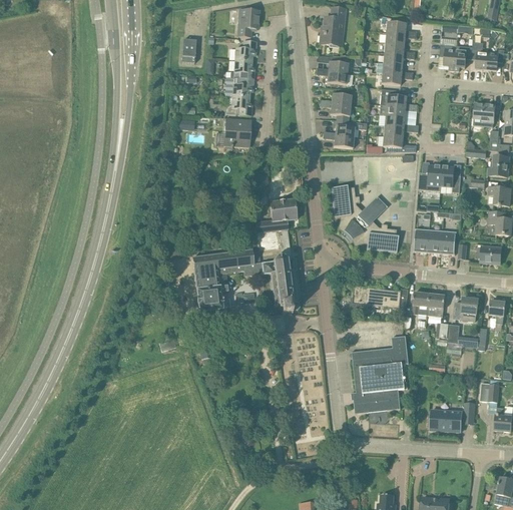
[(490,0),(487,17),(496,19),(500,0),(490,0)]
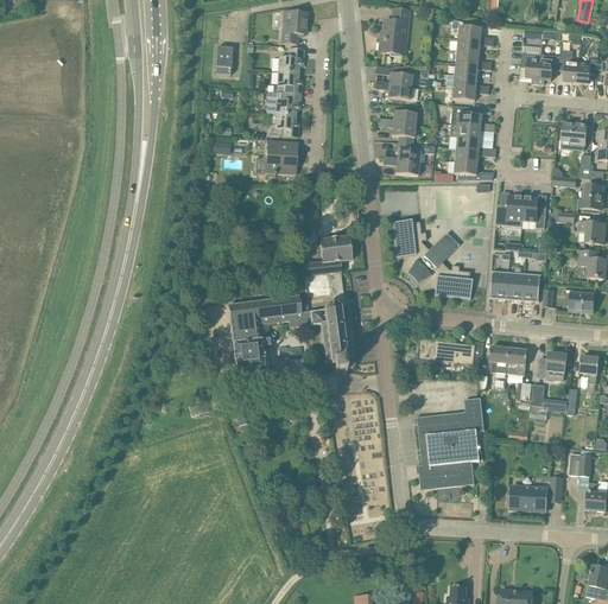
[(305,32),(306,12),(284,10),(282,42),(297,43),(298,32),(305,32)]
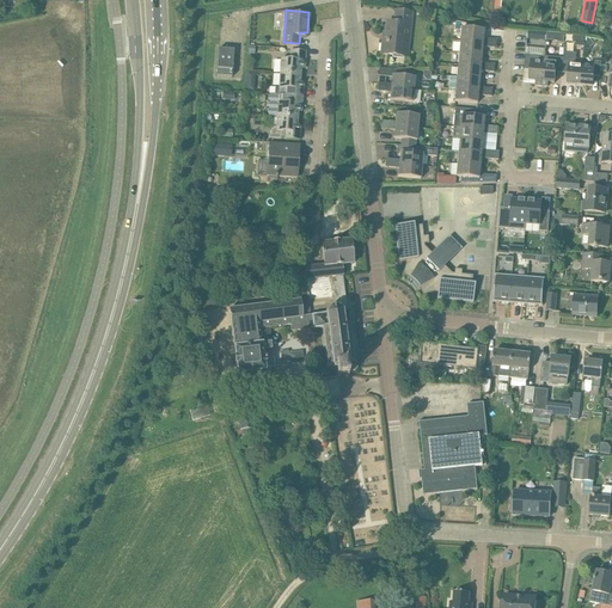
[(411,11),(393,10),(392,20),(387,19),(385,38),(383,38),(381,51),(408,54),(410,22),(411,11)]
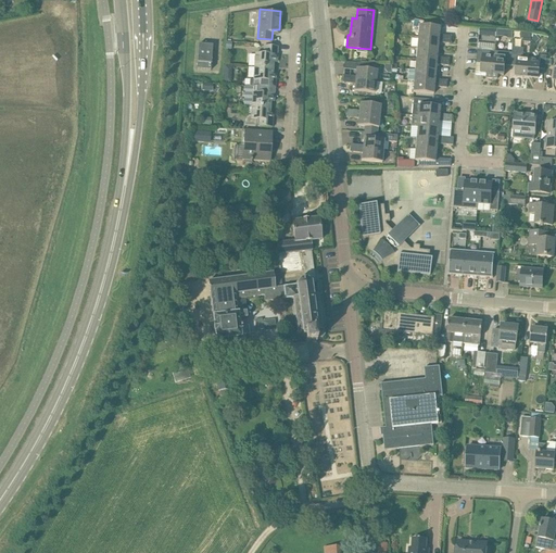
[(419,23),(418,34),(443,36),(444,33),(439,32),(440,24),(419,23)]
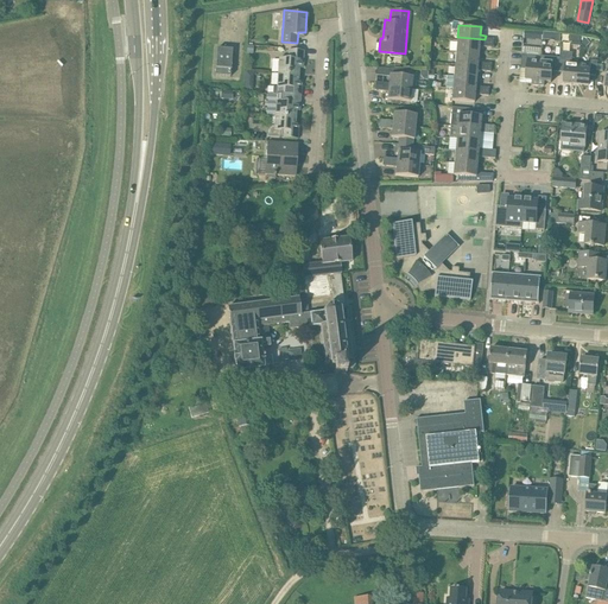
[(543,37),(544,29),(525,27),(524,36),(543,37)]
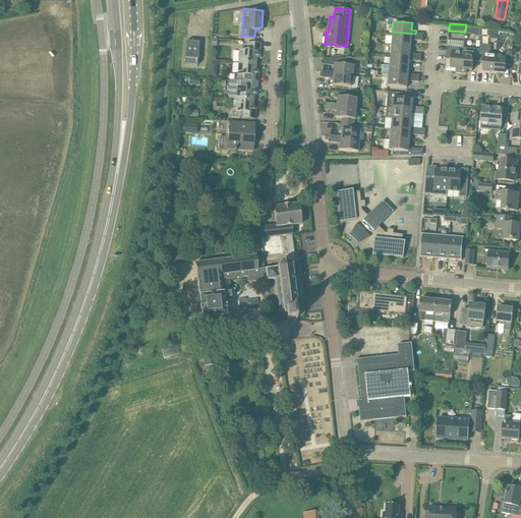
[(392,32),(391,42),(410,44),(411,37),(419,38),(419,31),(416,31),(415,34),(392,32)]
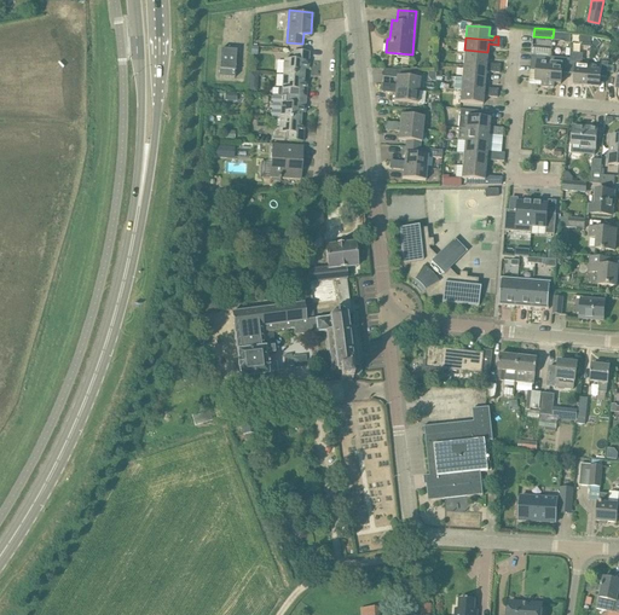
[(601,41),(597,36),(591,42),(595,47),(601,41)]
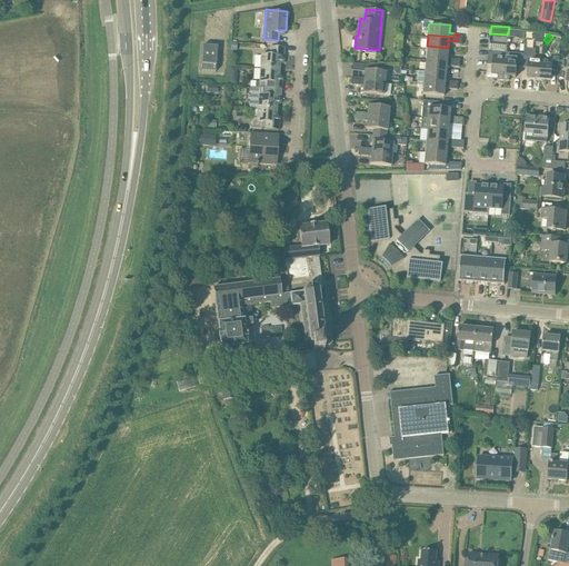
[(203,42),(201,68),(216,69),(218,43),(203,42)]
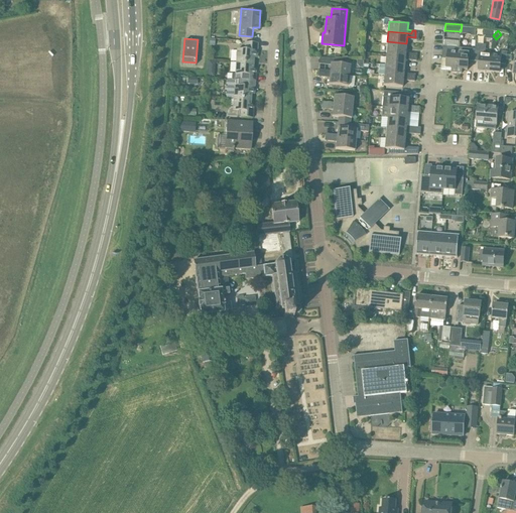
[(254,54),(257,55),(258,40),(245,39),(245,47),(237,47),(236,59),(253,60),(254,54)]
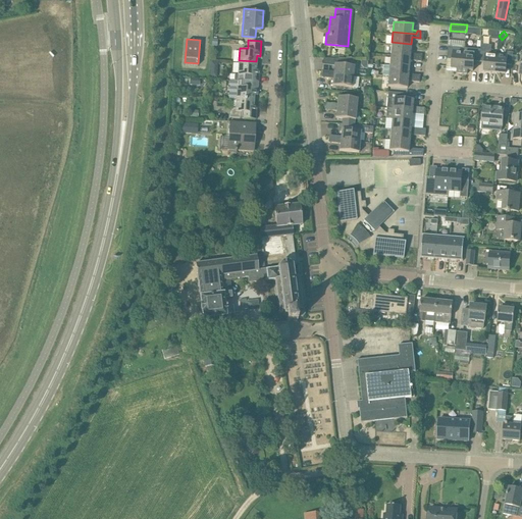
[(392,42),(390,52),(415,55),(415,51),(410,51),(411,44),(392,42)]
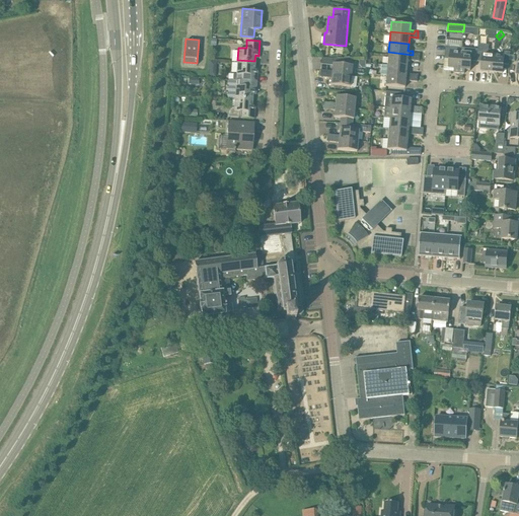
[(477,47),(476,59),(483,60),(482,69),(493,69),(495,52),(489,52),(490,43),(478,42),(477,47)]
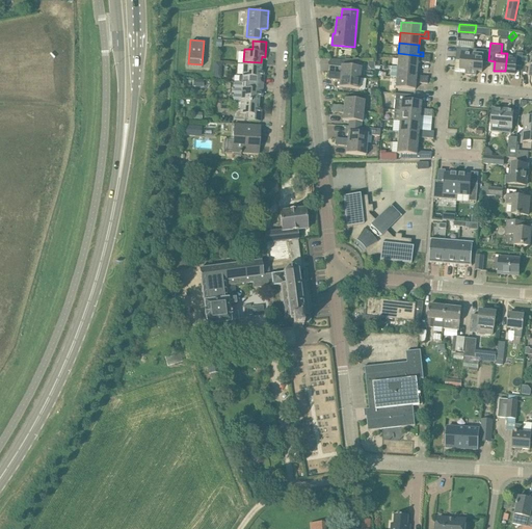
[(471,71),(474,46),(462,45),(457,45),(456,57),(461,57),(460,68),(466,68),(466,70),(471,71)]
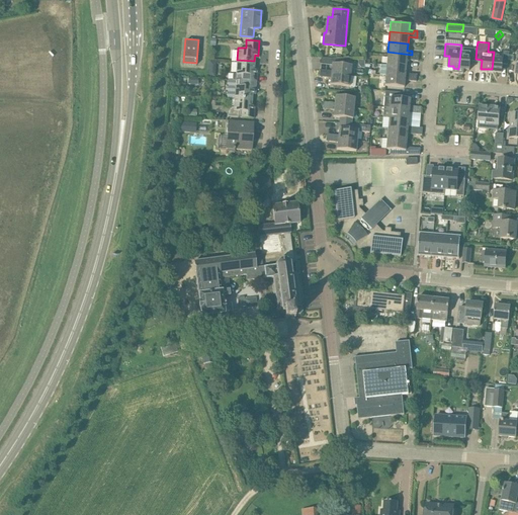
[(470,59),(476,59),(477,47),(461,45),(458,69),(464,69),(464,67),(469,68),(470,59)]
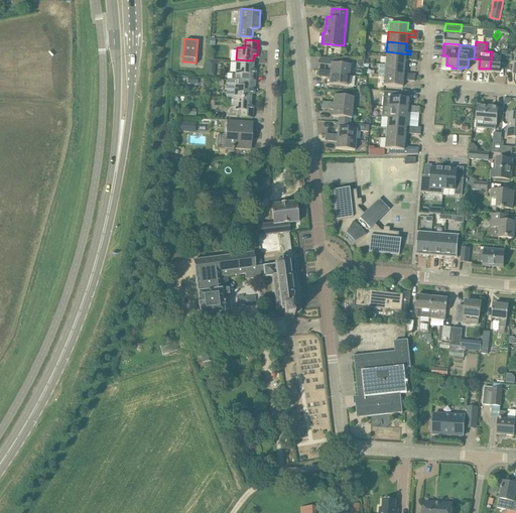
[(492,51),(490,69),(500,70),(501,61),(506,61),(507,49),(502,48),(501,52),(492,51)]
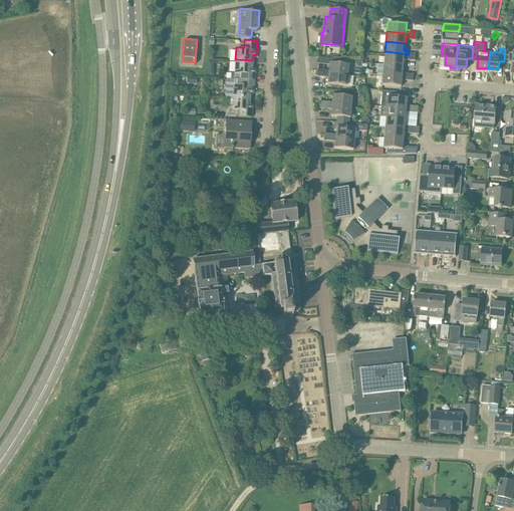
[(384,51),(383,62),(403,63),(404,56),(412,57),(412,50),(409,50),(409,54),(384,51)]
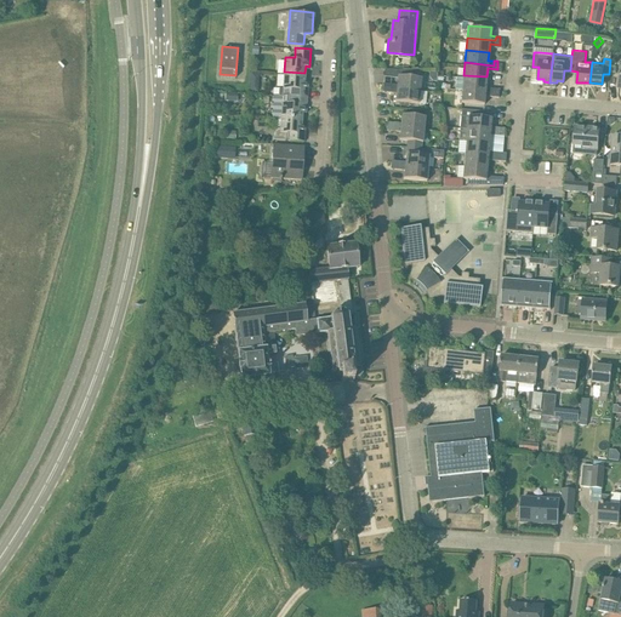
[(392,85),(420,89),(421,75),(412,75),(412,68),(399,67),(398,73),(398,81),(383,80),(383,89),(391,90),(392,85)]
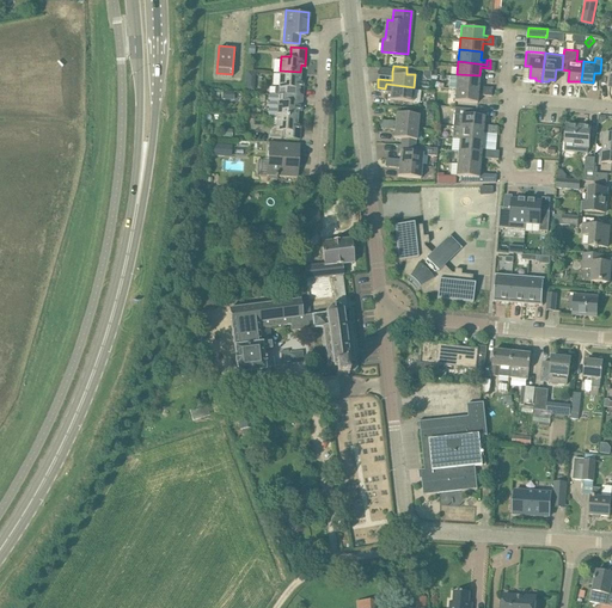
[(275,84),(275,92),(303,93),(304,79),(300,78),(300,72),(280,71),(280,85),(275,84)]
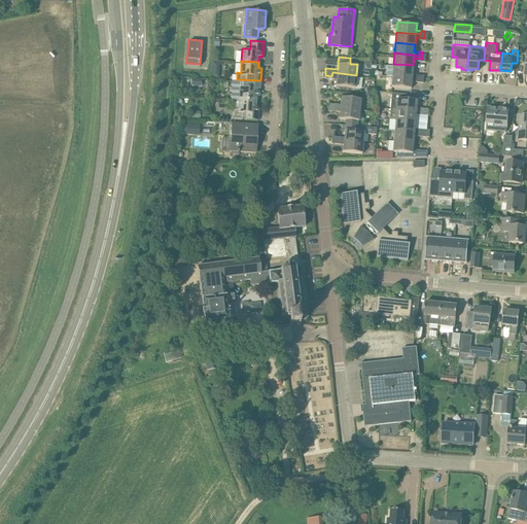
[(387,63),(386,73),(392,74),(417,76),(417,72),(412,72),(413,65),(393,64),(387,63)]
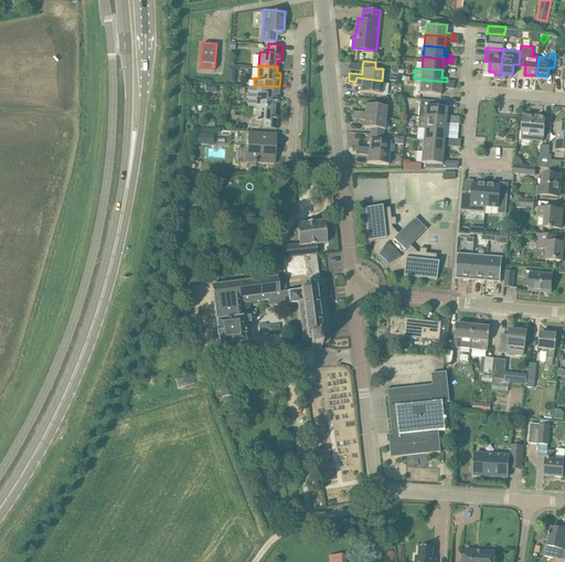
[(360,89),(381,92),(387,93),(388,81),(382,81),(356,77),(355,82),(361,82),(360,89)]
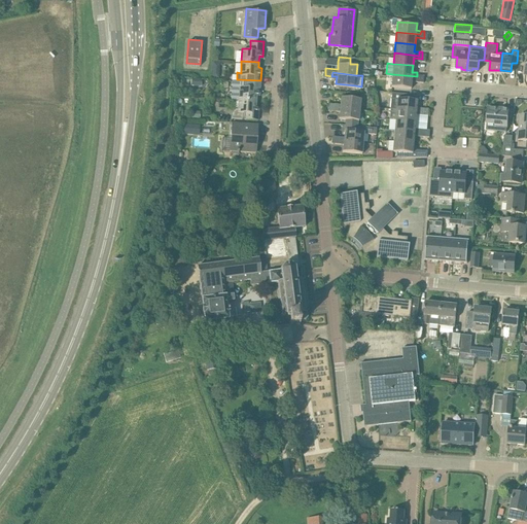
[(392,74),(391,84),(411,86),(412,79),(420,80),(420,73),(417,72),(417,76),(392,74)]
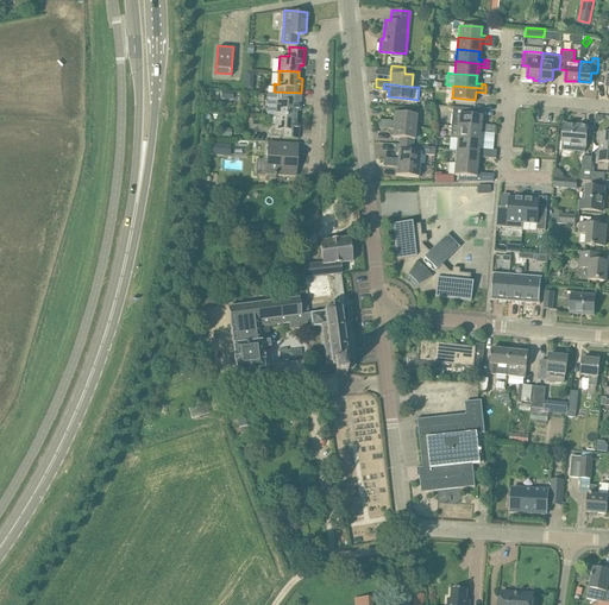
[(277,99),(276,113),(296,114),(296,107),(300,108),(301,93),(274,92),(272,99),(277,99)]
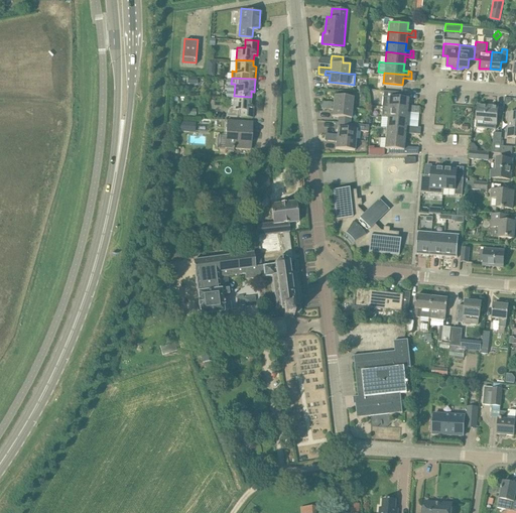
[(382,104),(381,104),(412,107),(412,104),(408,103),(408,96),(400,95),(401,90),(390,89),(383,89),(382,94),(382,104)]
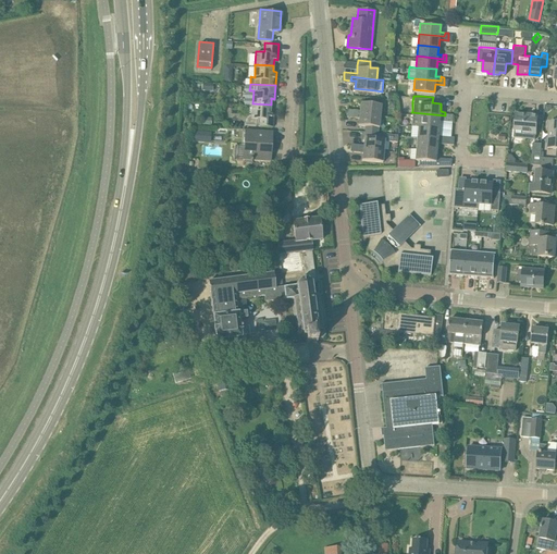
[(347,114),(355,115),(355,111),(380,114),(382,102),(361,100),(360,108),(348,107),(347,114)]
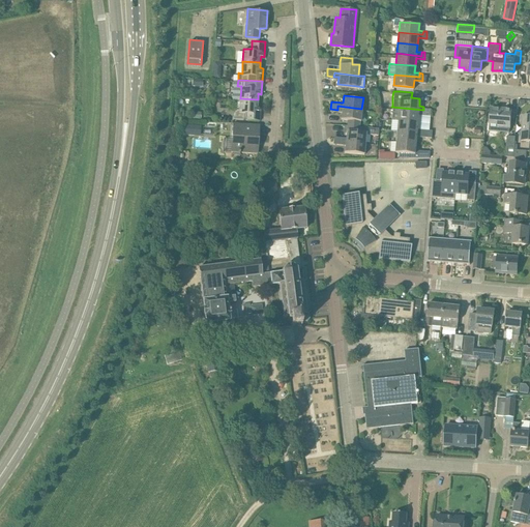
[(258,99),(240,98),(239,107),(238,107),(236,107),(235,108),(234,109),(234,110),(233,111),(233,112),(233,113),(232,117),(243,117),(244,111),(247,111),(246,118),(259,118),(260,106),(257,106),(258,99)]
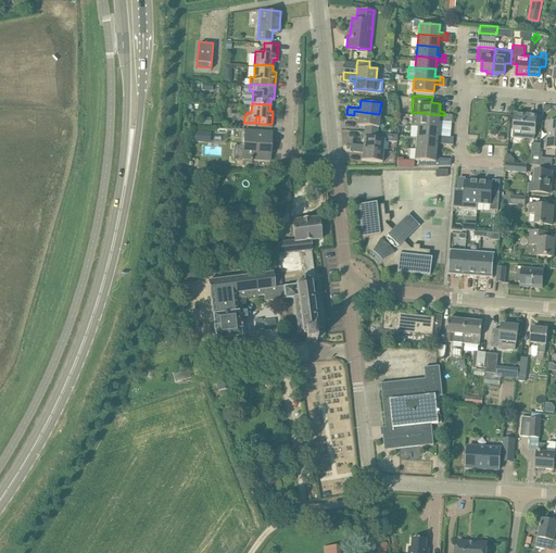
[(365,124),(365,129),(378,130),(379,114),(354,111),(354,115),(358,115),(358,123),(365,124)]
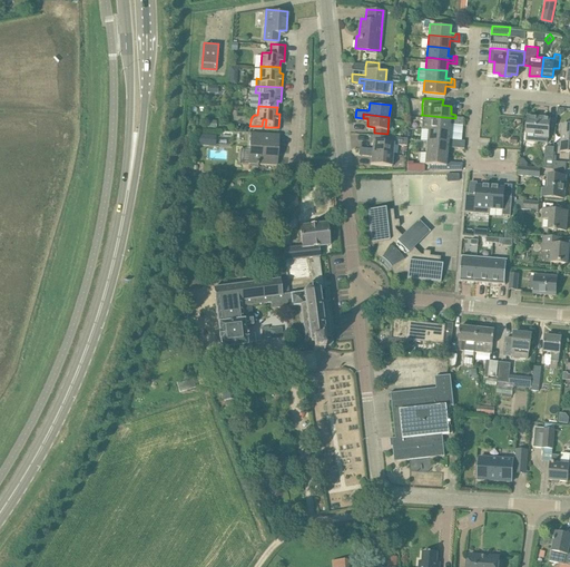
[(549,135),(550,115),(528,114),(527,130),(536,132),(536,134),(549,135)]
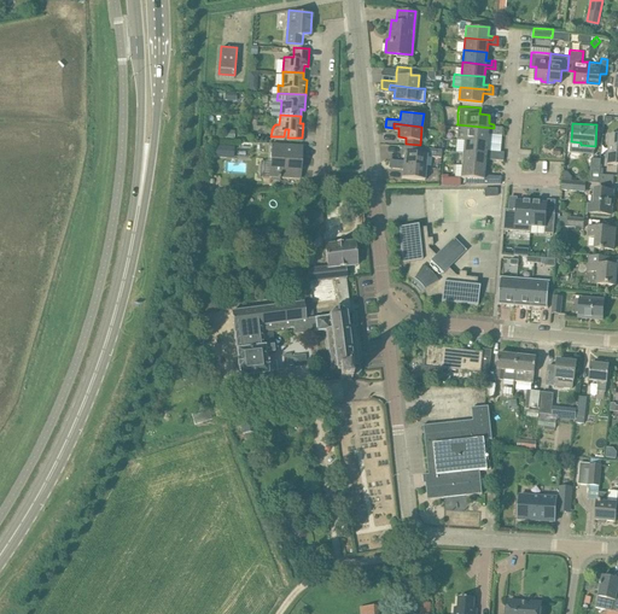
[(458,127),(456,138),(464,139),(487,140),(488,132),(497,133),(499,124),(494,124),(494,128),(456,124),(456,127),(458,127)]
